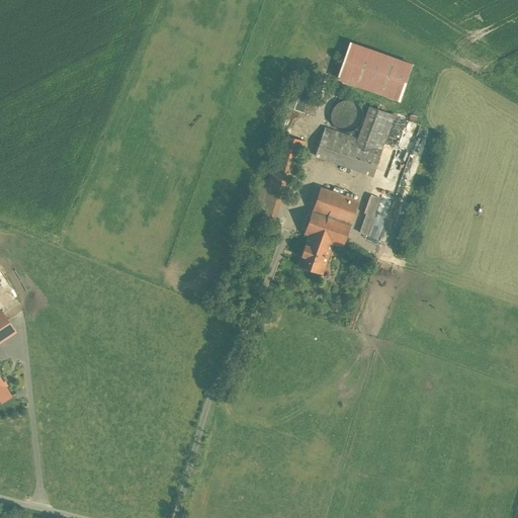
[(413,65),(350,42),(338,78),(400,100),(413,65)]
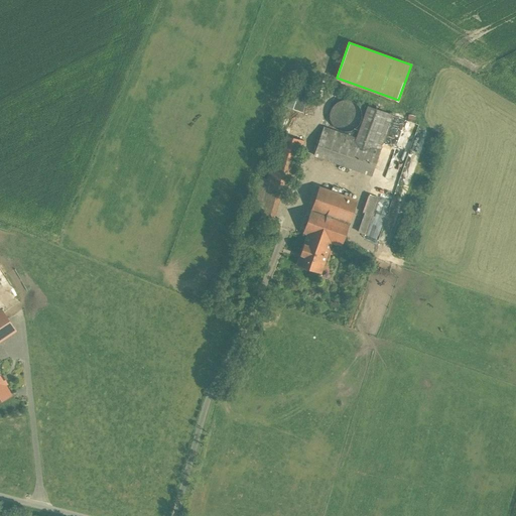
[(348,100),(345,99),(343,100),(340,101),(338,102),(336,103),(334,105),(332,107),(331,110),(330,112),(330,115),(330,117),(331,120),(332,122),(333,125),(335,127),(337,128),(339,130),(341,131),(344,131),(347,131),(349,131),(352,130),(354,129),(356,128),(358,126),(360,124),(361,121),(362,119),(362,116),(362,114),(362,111),(361,108),(359,106),(358,104),(355,102),(353,101),(351,100),(348,100)]
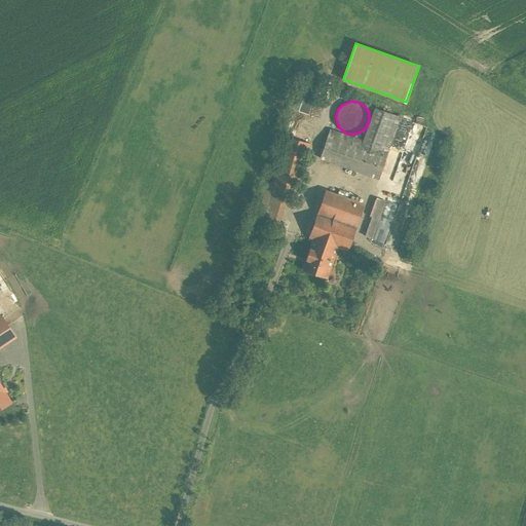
[(375,109),(364,141),(389,150),(401,117),(375,109)]
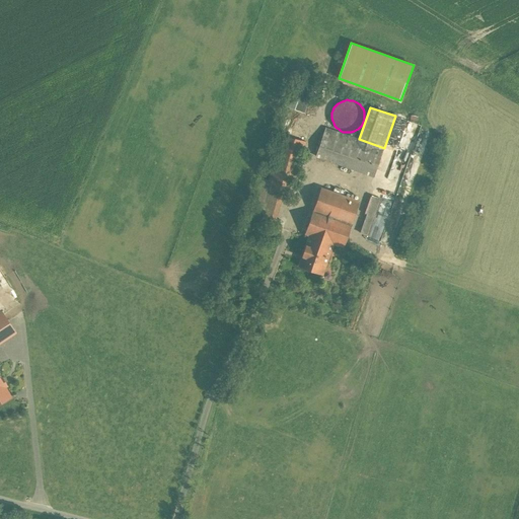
[(359,139),(326,128),(323,137),(381,157),(384,148),(359,139)]
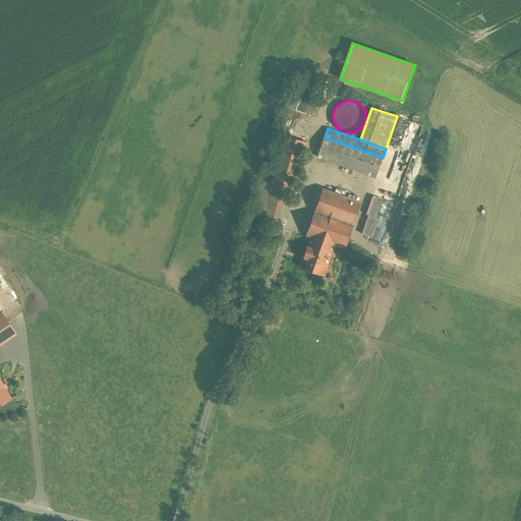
[(383,158),(325,137),(317,157),(375,176),(383,158)]
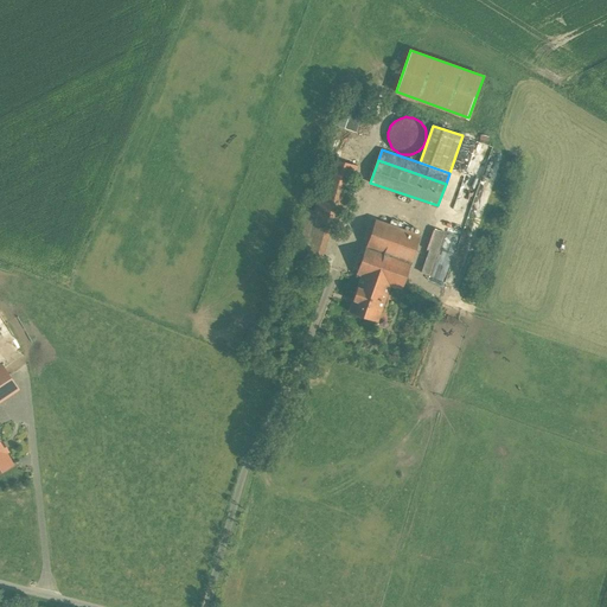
[(314,211),(307,209),(301,232),(313,236),(318,222),(314,211)]
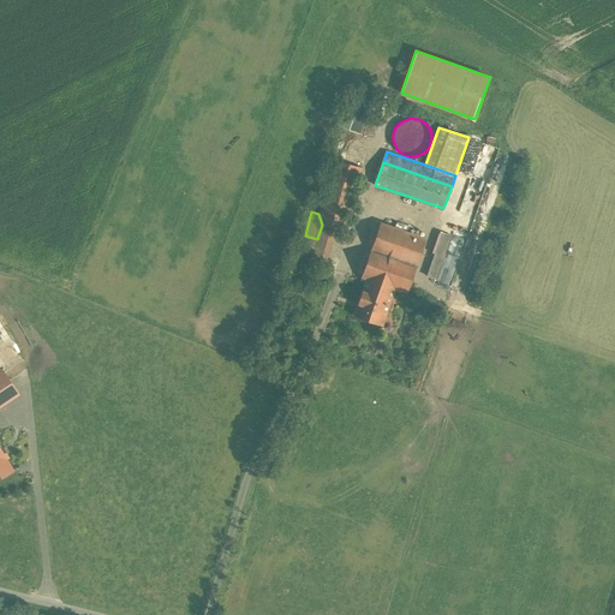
[(427,238),(381,222),(362,278),(366,279),(395,290),(407,293),(427,238)]
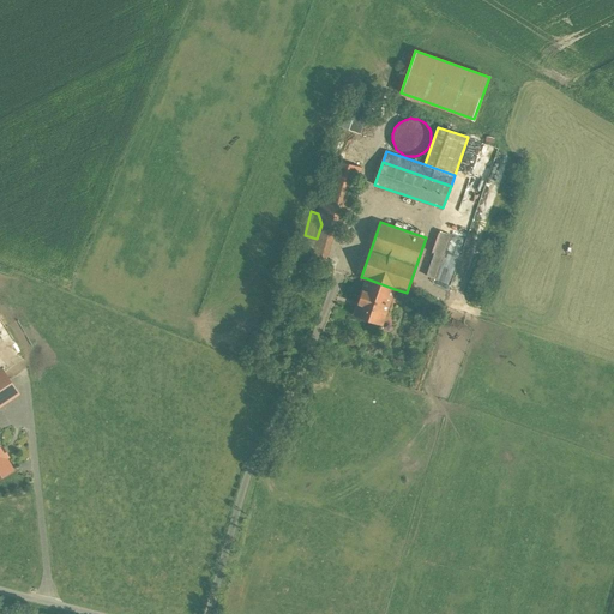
[(445,226),(427,276),(435,278),(453,228),(445,226)]
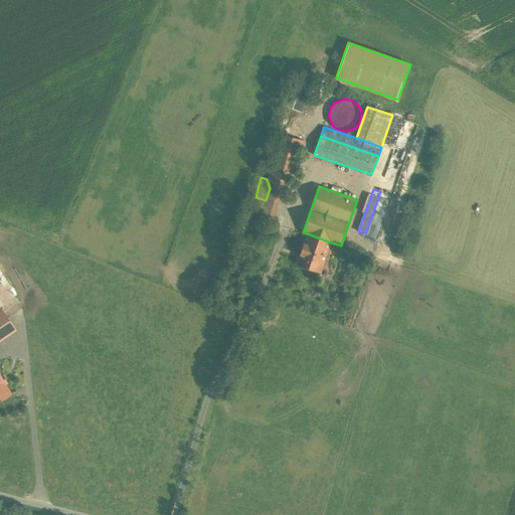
[(331,242),(307,233),(296,264),(321,273),(331,242)]
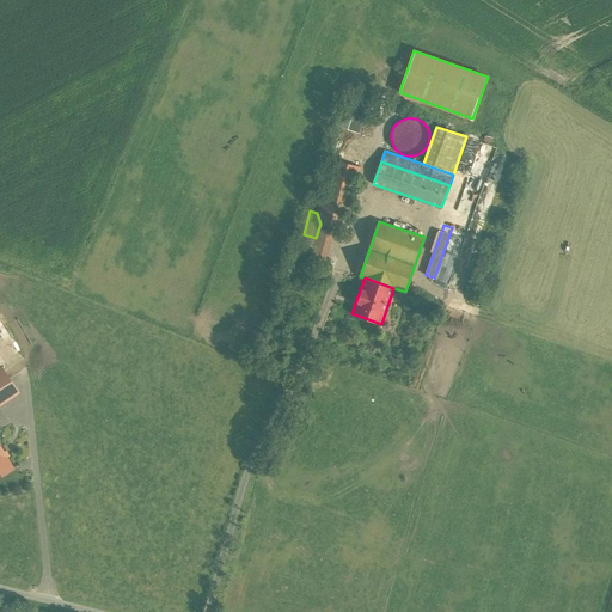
[(4,371),(0,372),(0,402),(17,391),(4,371)]
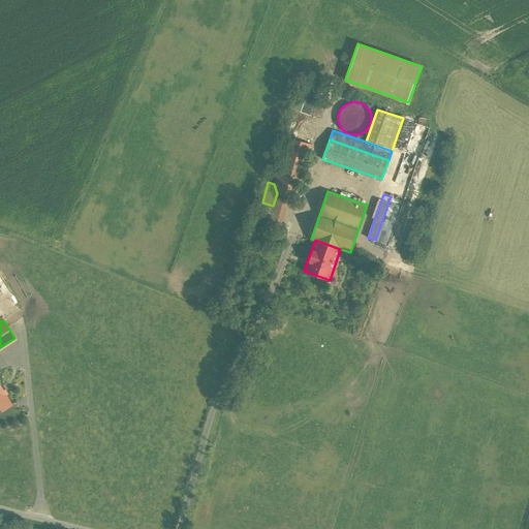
[(0,385),(0,410),(10,405),(4,394),(6,393),(3,385),(1,386),(0,385)]
